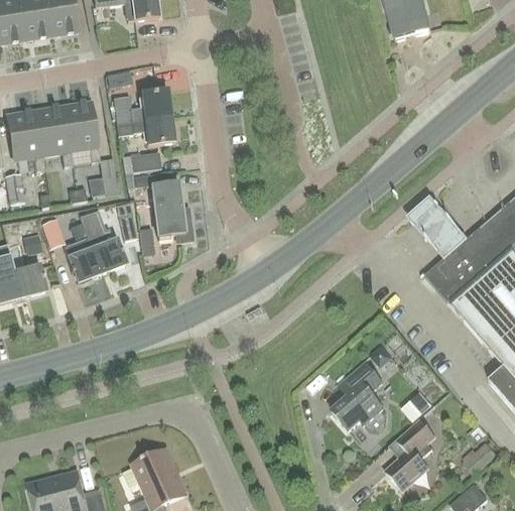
[(0,0),(0,42),(22,39),(15,0),(0,0)]
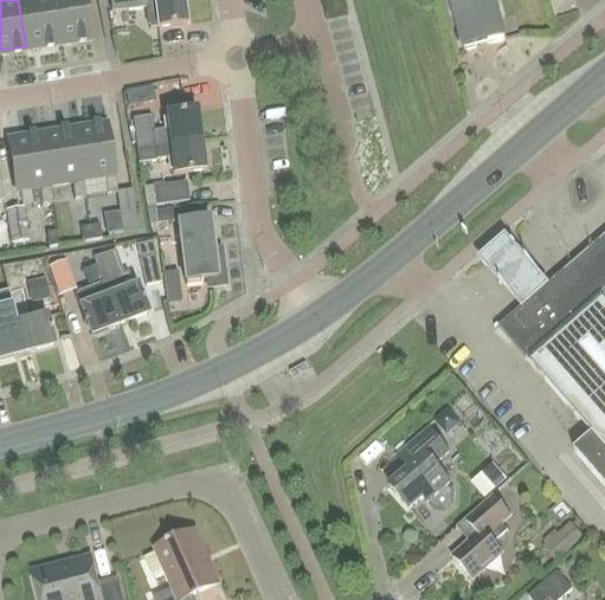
[(18,0),(26,46),(58,42),(52,0),(18,0)]
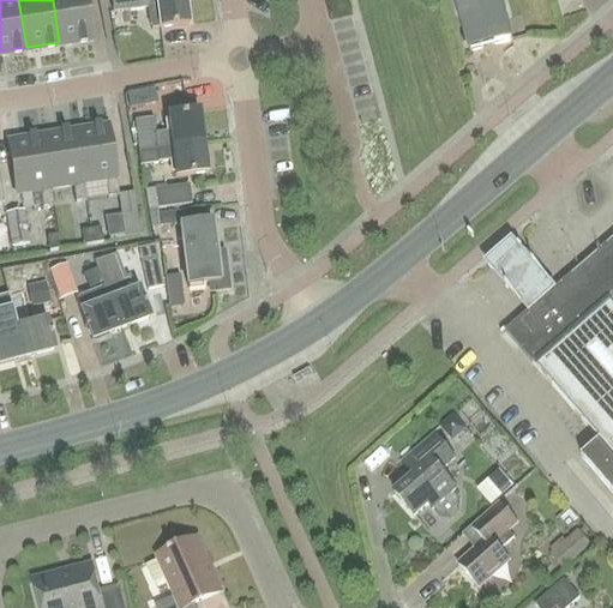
[(53,0),(59,42),(92,36),(86,0),(53,0)]
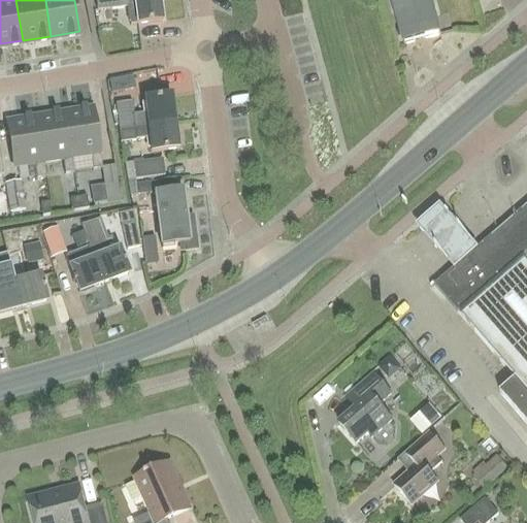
[(96,0),(97,7),(128,3),(131,21),(138,20),(163,17),(161,0),(96,0)]
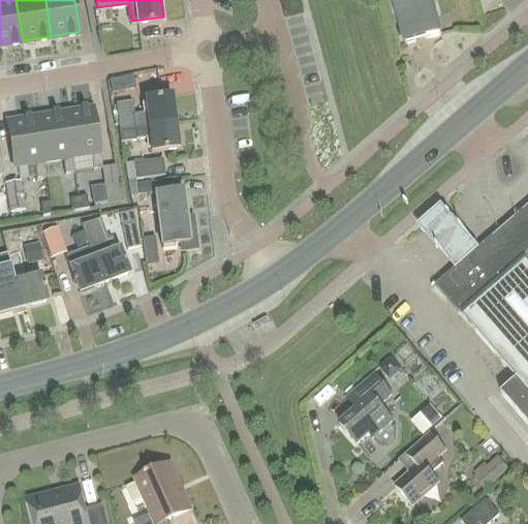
[(440,31),(432,0),(393,0),(404,40),(440,31)]
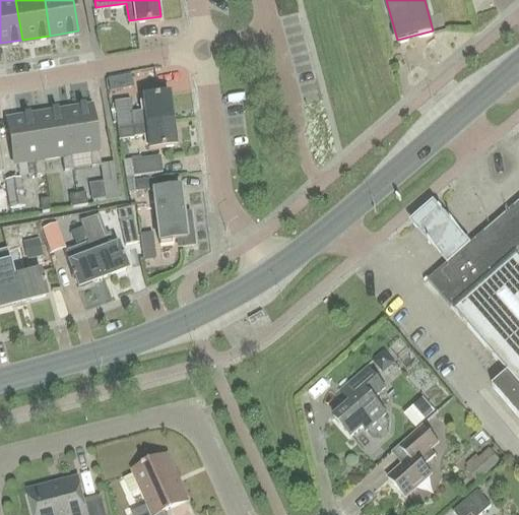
[(117,124),(173,117),(169,90),(113,98),(117,124)]
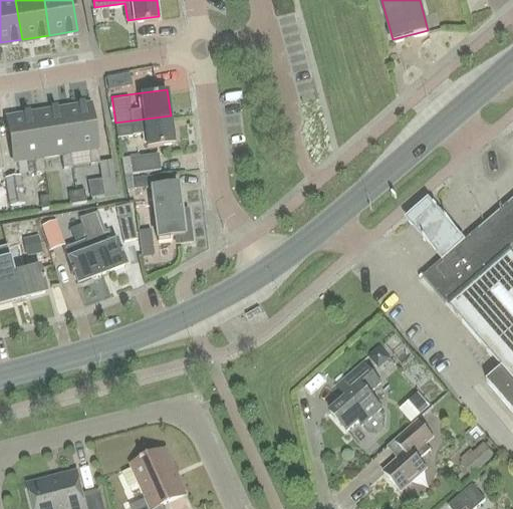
[(99,160),(90,100),(62,104),(70,151),(88,148),(90,161),(99,160)]
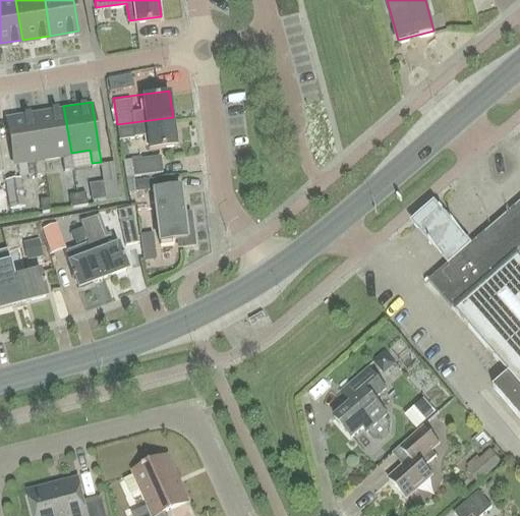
[(71,153),(63,106),(36,111),(43,158),(62,155),(64,168),(73,166),(71,153)]
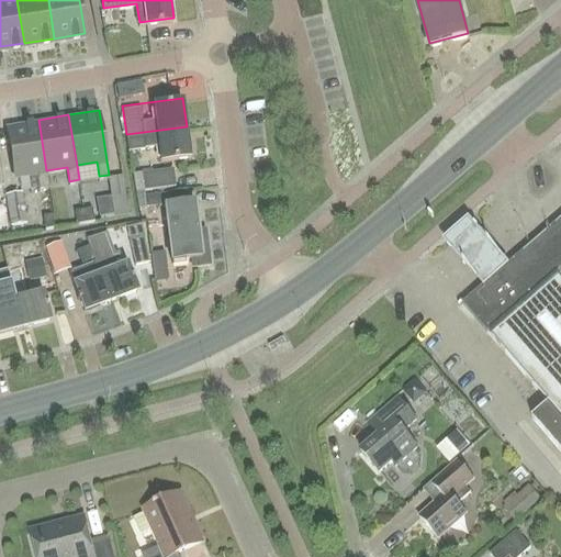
[(46,170),(38,120),(8,124),(17,175),(36,171),(38,186),(48,185),(46,170)]
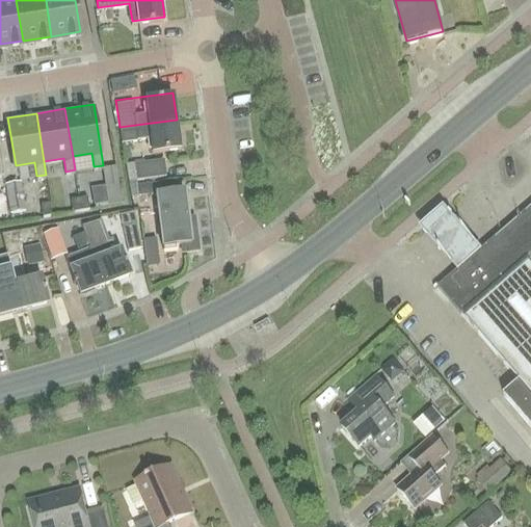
[(180,146),(177,120),(120,127),(121,139),(151,135),(153,149),(180,146)]
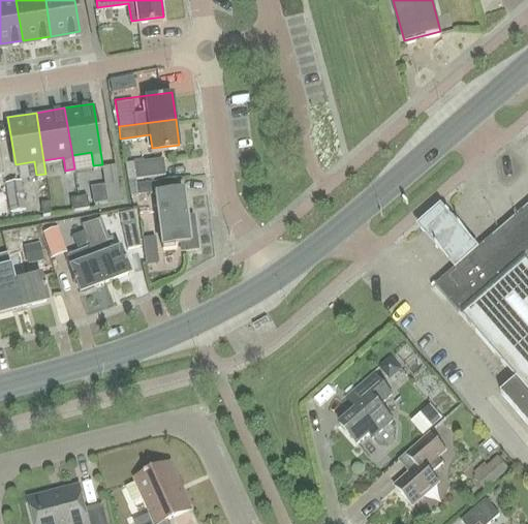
[(134,176),(164,172),(162,154),(132,158),(134,176)]
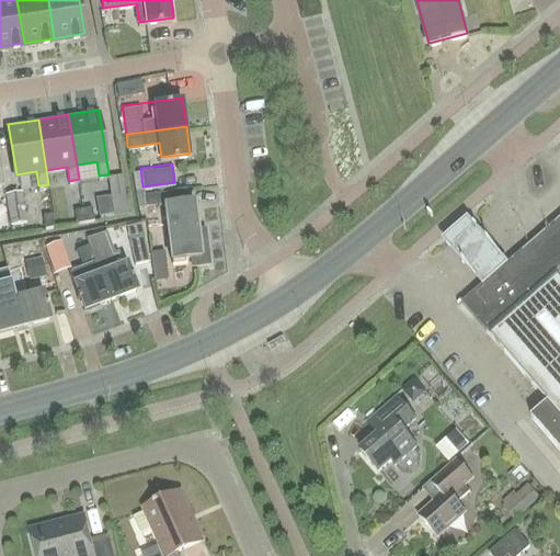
[(111,171),(114,190),(100,192),(103,214),(132,208),(125,169),(111,171)]
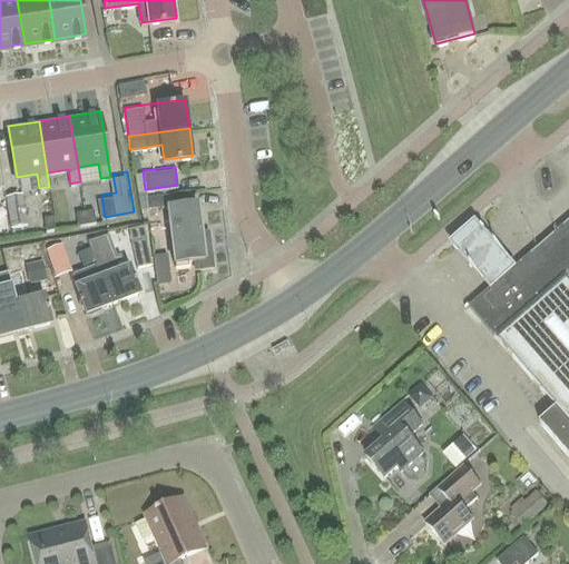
[(28,223),(22,191),(6,194),(11,225),(28,223)]
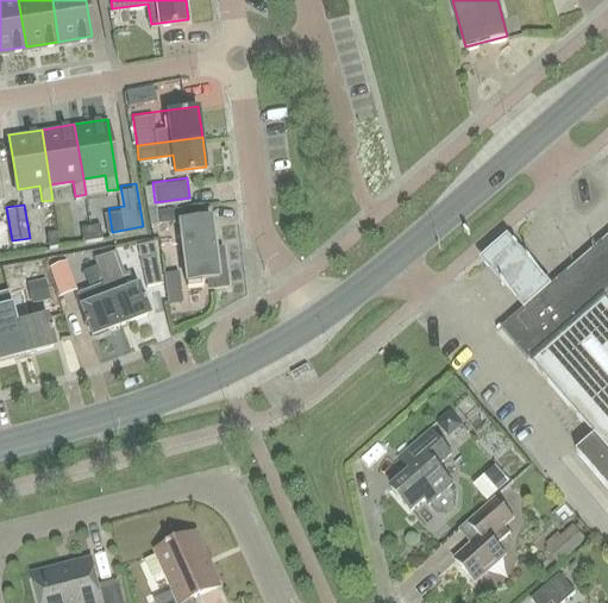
[(183,218),(181,205),(156,208),(158,221),(179,219),(183,218)]
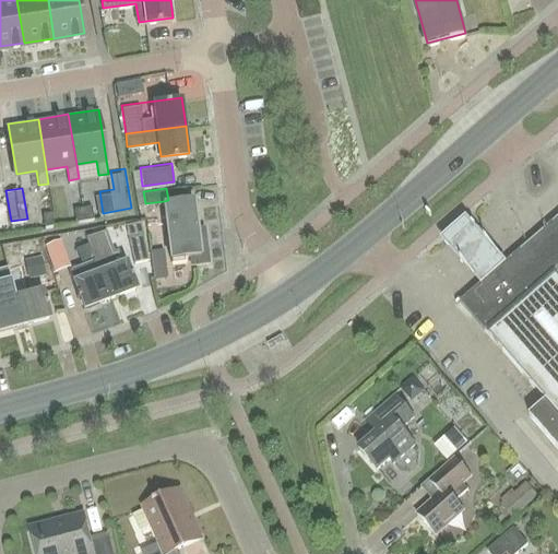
[(170,257),(192,254),(193,259),(206,258),(202,224),(198,225),(194,198),(168,200),(164,201),(170,257)]
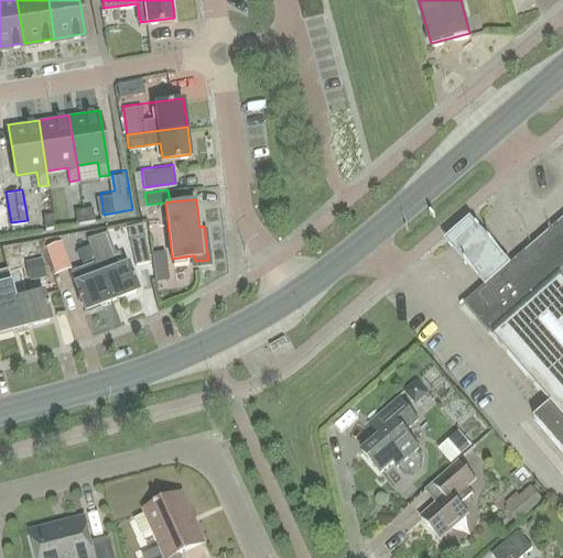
[(93,205),(84,207),(86,220),(95,219),(93,205)]
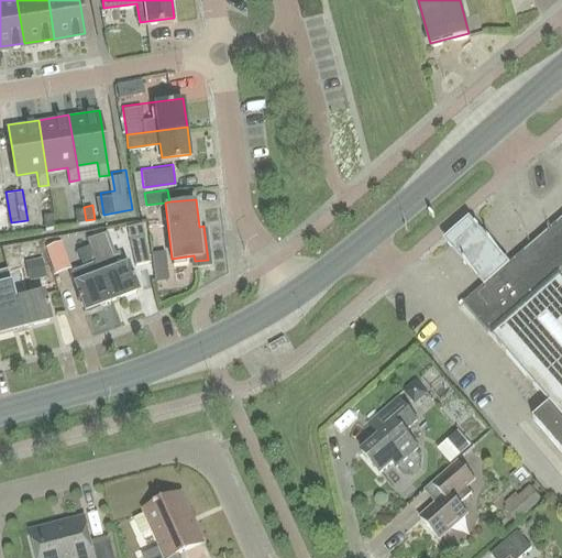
[(86,220),(84,207),(75,208),(77,222),(86,220)]
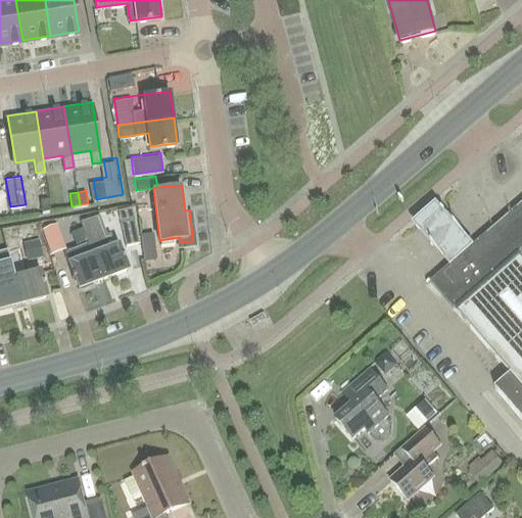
[(50,209),(48,196),(41,198),(43,210),(50,209)]
